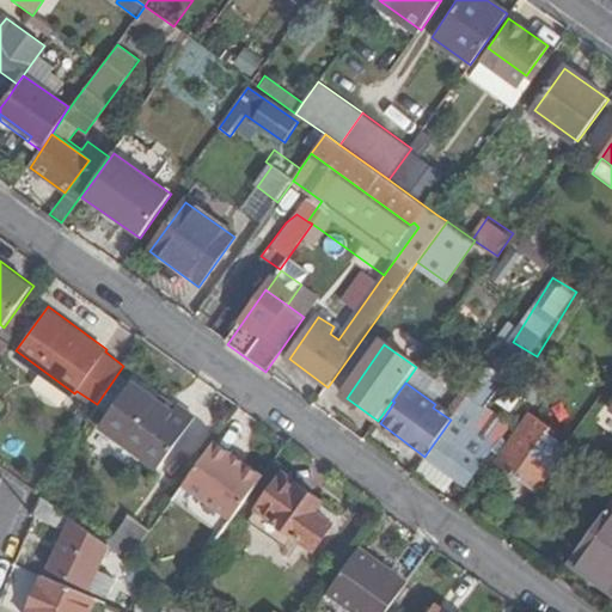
[(99,430),(159,473),(197,420),(178,405),(172,412),(133,385),(99,430)]
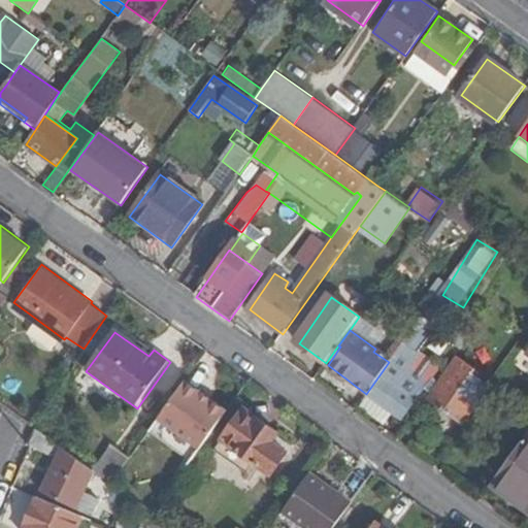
[(389,362),(366,394),(402,420),(414,403),(392,387),(402,372),(398,369),(420,340),(409,333),(389,362)]
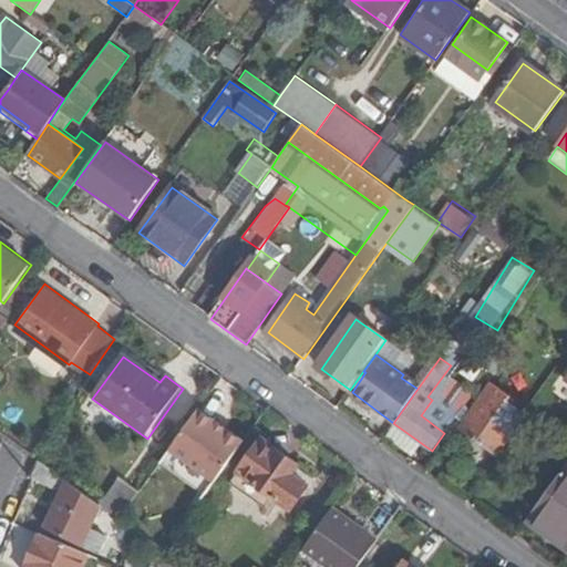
[(513,398),(492,382),(460,426),(498,454),(518,426),(526,415),(509,403),(513,398)]
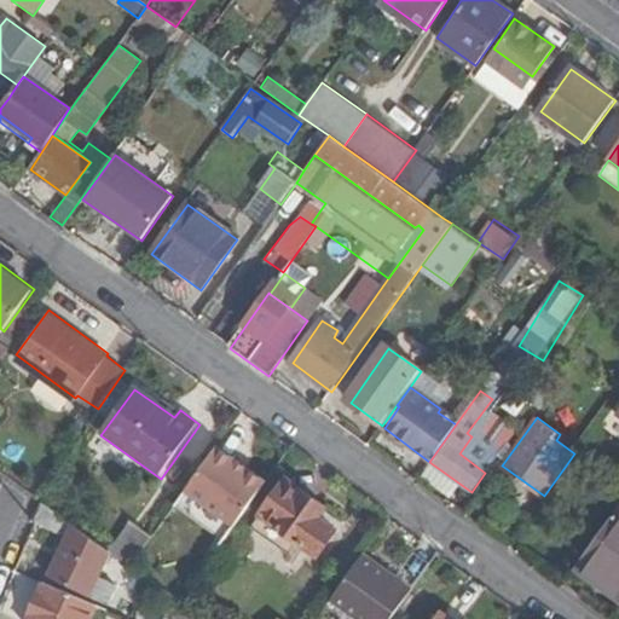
[(237,526),(270,480),(220,446),(189,491),(237,526)]
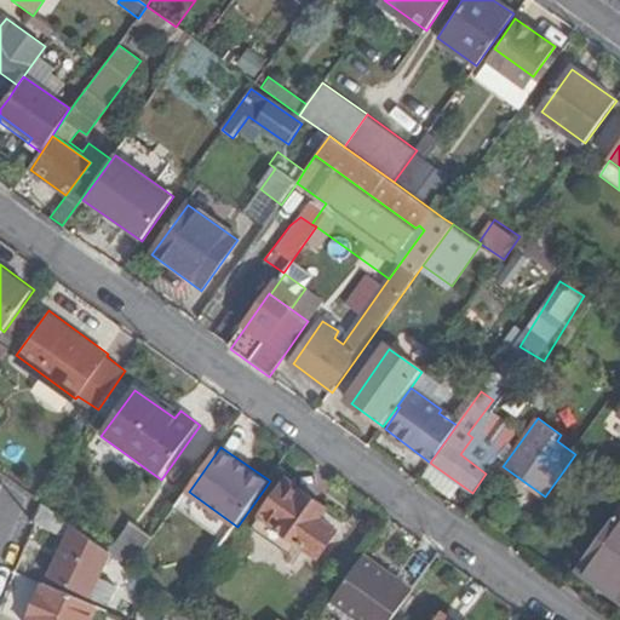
[(575,454),(567,466),(581,476),(591,465),(575,454)]
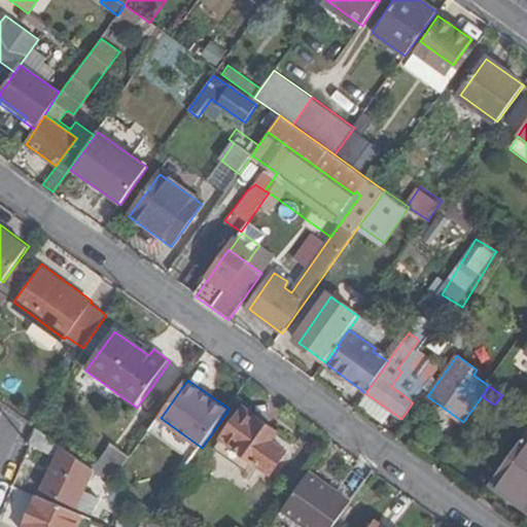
[(273,440),(278,433),(244,408),(222,436),(273,472),(287,450),(273,440)]
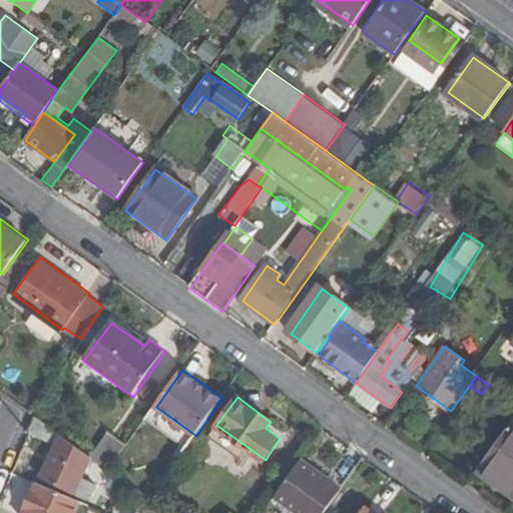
[(47,427),(36,419),(29,435),(42,440),(47,427)]
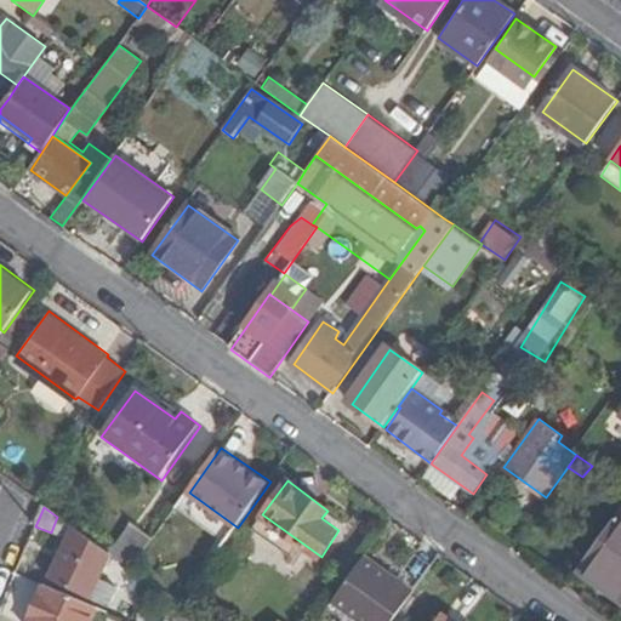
[(620,513),(579,573),(592,582),(590,587),(620,610),(620,513)]
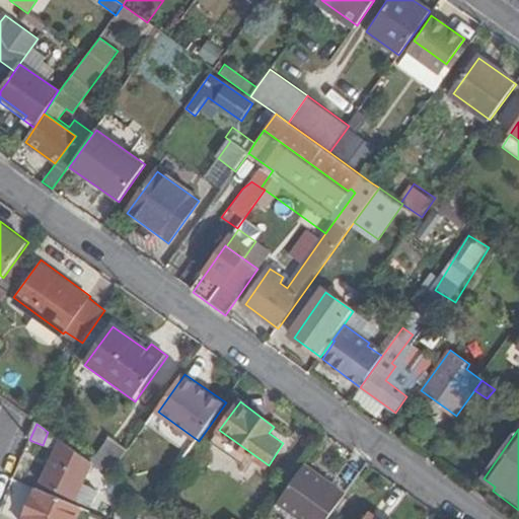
[(62,441),(48,432),(43,445),(57,451),(62,441)]
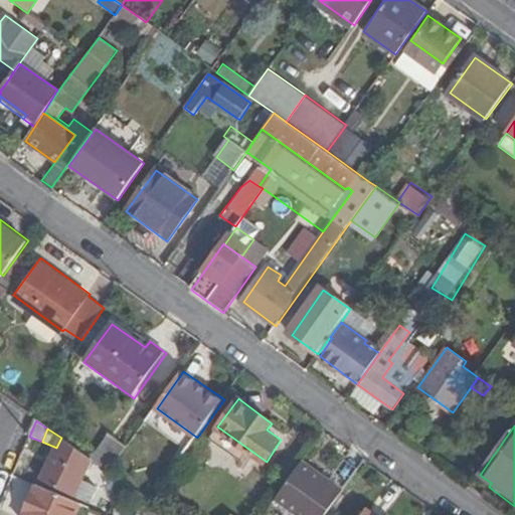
[(111,474),(129,448),(111,435),(93,461),(111,474)]
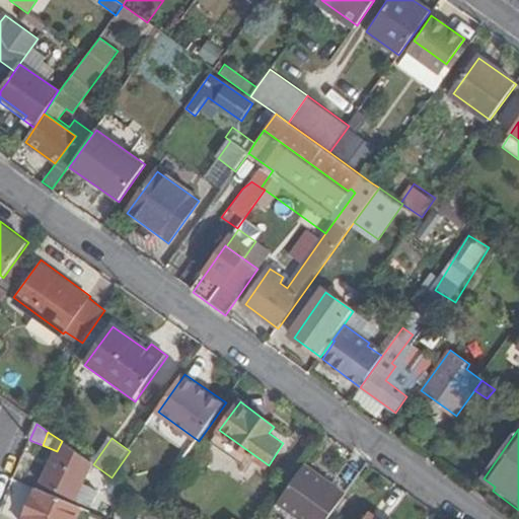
[(76,452),(62,441),(57,451),(43,487),(77,501),(84,480),(81,478),(69,472),(76,452)]
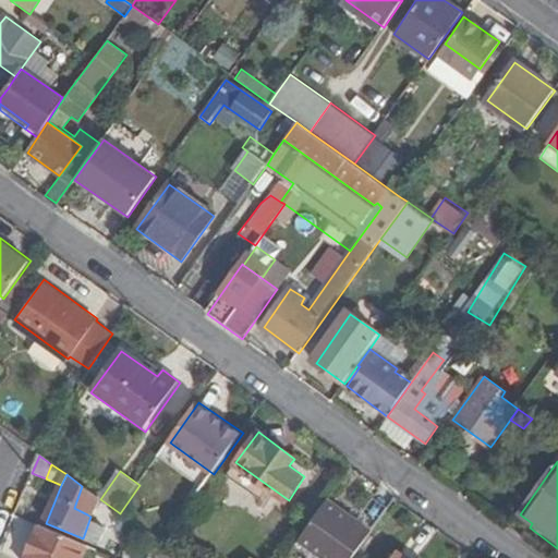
[(94,495),(82,486),(74,508),(87,514),(94,495)]
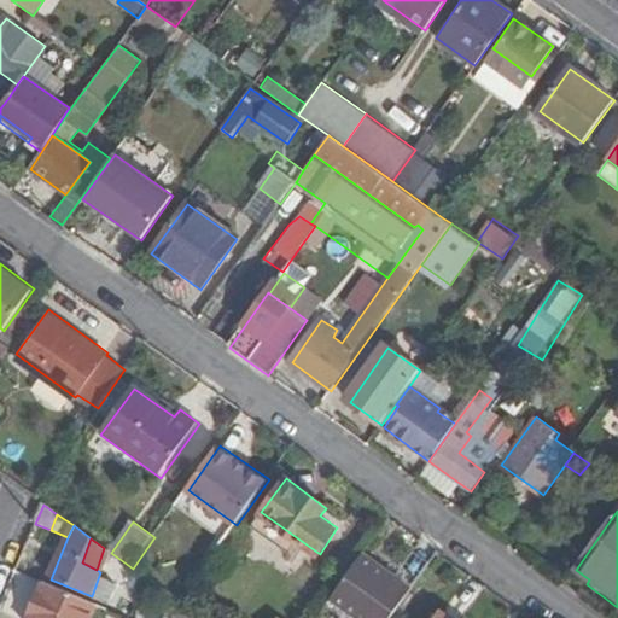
[(368,617),(392,617),(415,587),(366,552),(334,594),(368,617)]
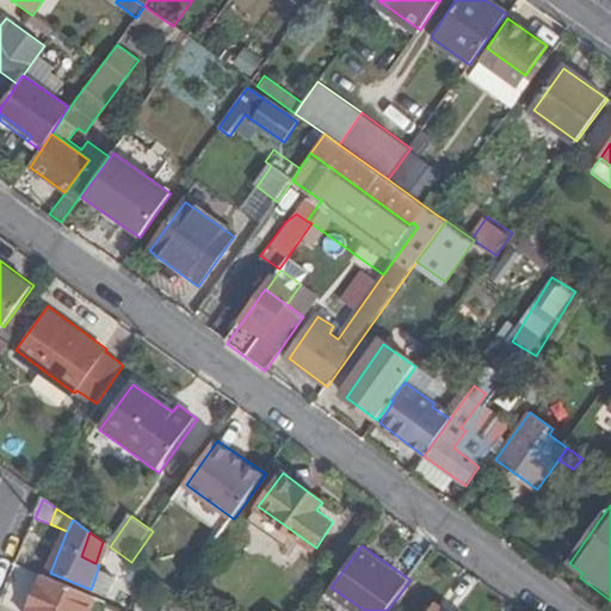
[(91,610),(96,600),(42,579),(29,610),(91,610)]
